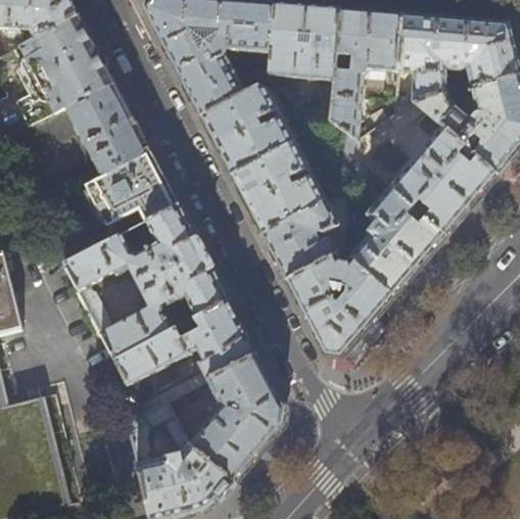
[(79,14),(71,0),(0,0),(0,26),(7,27),(6,32),(21,33),(22,27),(32,28),(36,37),(79,14)]
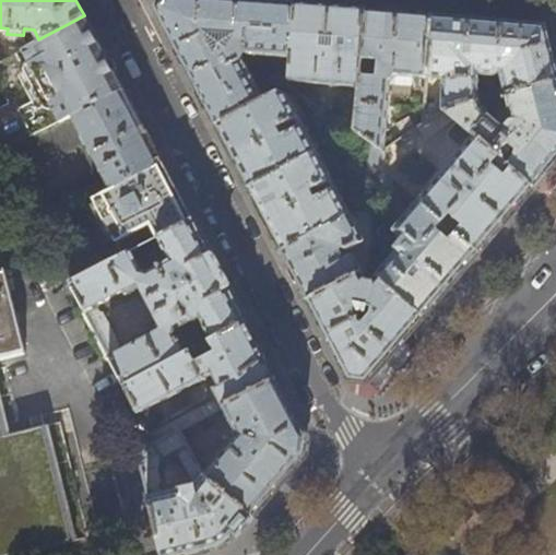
[(238,56),(241,51),(287,56),(293,1),(276,0),(153,0),(151,3),(169,40),(212,121),(260,95),(248,73),(252,70),(250,66),(245,68),(238,56)]
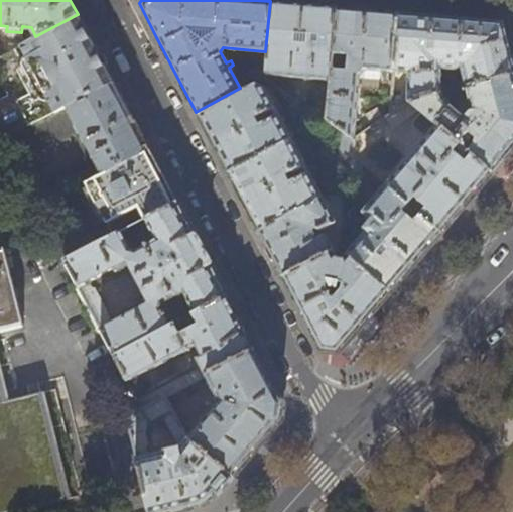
[(329,67),(330,52),(335,6),(302,4),(270,1),(265,51),(264,71),(327,77),(329,67)]
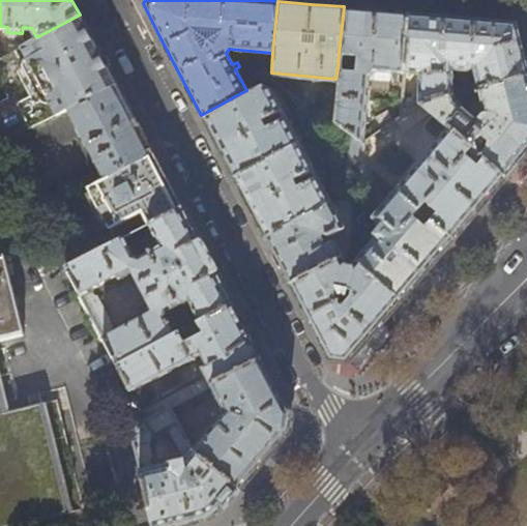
[(358,137),(366,78),(386,79),(387,69),(401,70),(406,11),(374,9),(344,6),(339,54),(355,56),(355,63),(350,63),(349,70),(338,68),(335,79),(335,89),(331,118),(349,129),(358,137)]
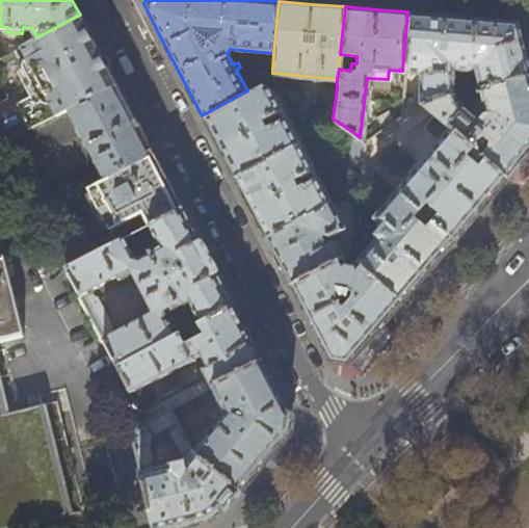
[(524,54),(516,21),(467,17),(407,11),(402,71),(401,73),(419,74),(418,96),(400,95),(398,114),(418,102),(452,94),(450,87),(452,66),(453,68),(455,69),(469,69),(470,68),(470,67),(474,67),(478,87),(528,74),(524,54)]
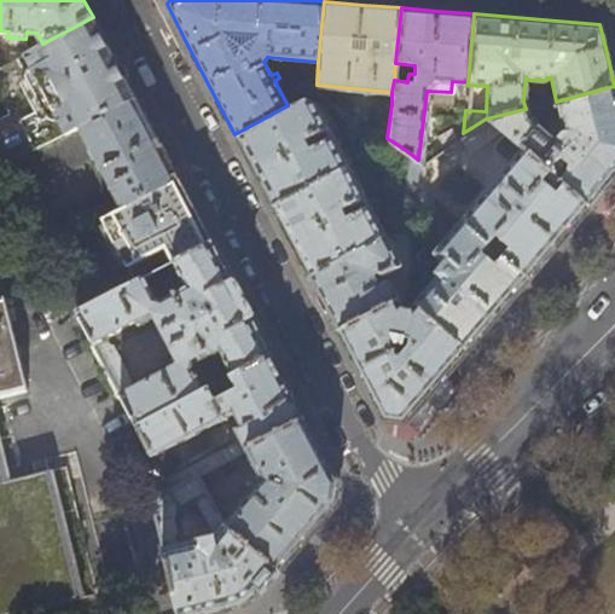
[(0,169),(135,99),(121,71),(93,17),(42,44),(0,65),(0,77),(0,99),(7,113),(0,116),(0,169)]
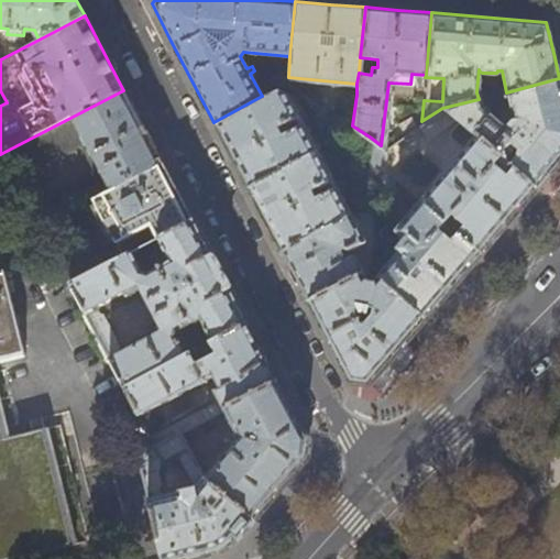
[(531,184),(559,149),(559,78),(506,92),(511,114),(502,124),(481,106),(479,99),(442,108),(452,116),(456,120),(531,184)]
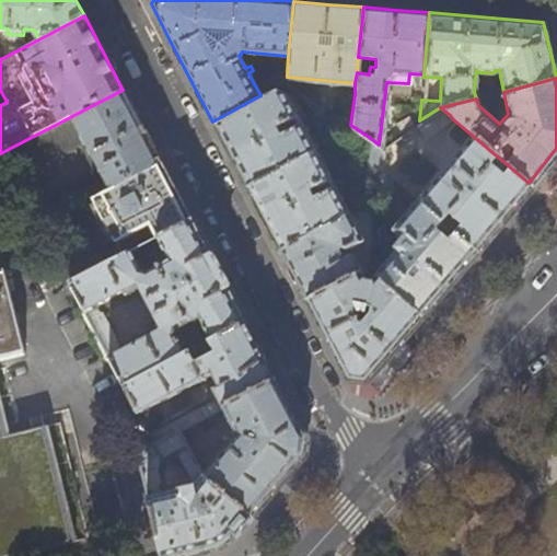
[(245,184),(312,148),(281,90),(276,88),(260,95),(212,122),(228,149),(245,184)]
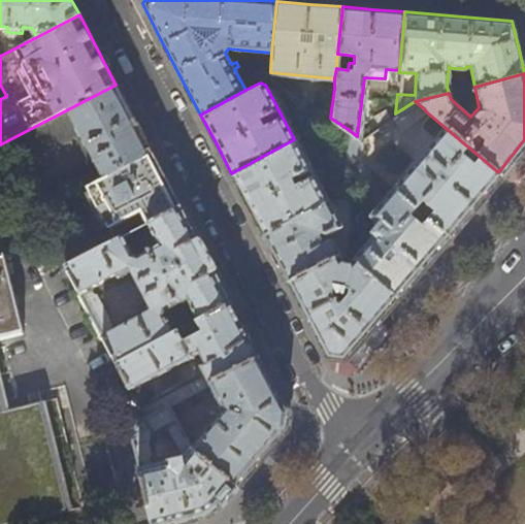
[(140,131),(116,85),(0,144),(5,155),(11,166),(74,133),(88,158),(24,191),(36,214),(87,186),(152,153),(140,131)]
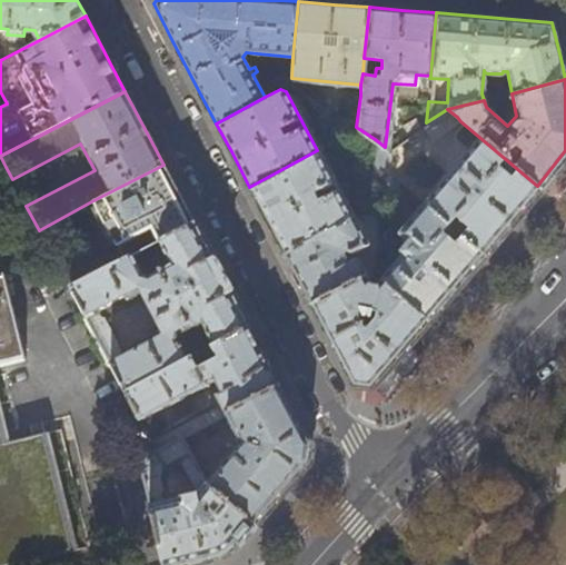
[(356,127),(360,96),(337,93),(334,112),(356,127)]
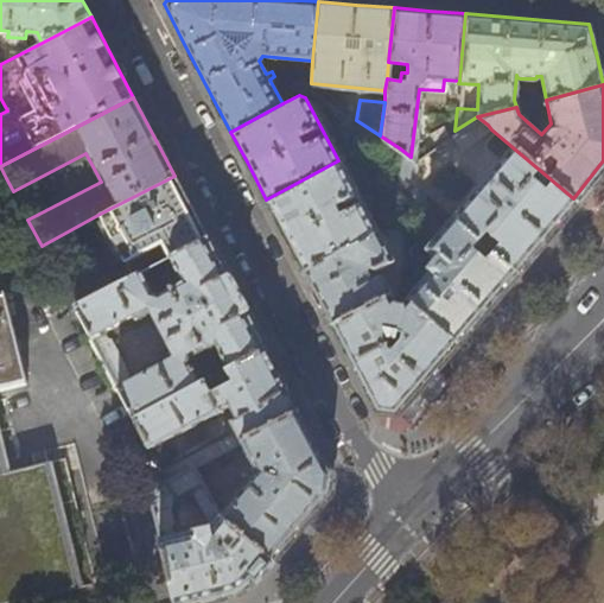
[(456,144),(488,125),(477,116),(455,131),(450,134),(456,144)]
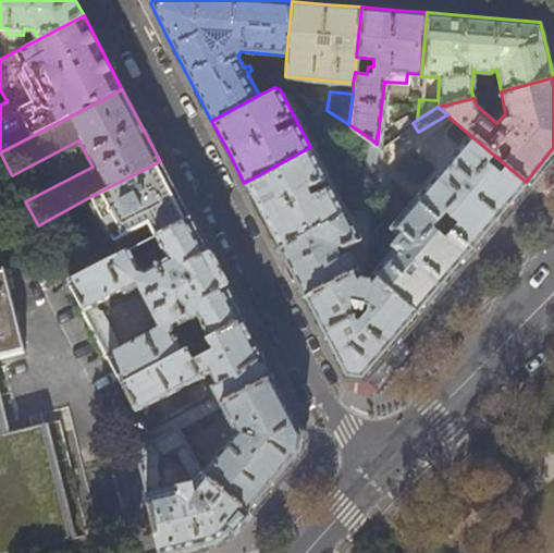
[(526,182),(451,119),(441,127),(442,132),(457,146),(414,196),(471,246),(504,207),(526,182)]
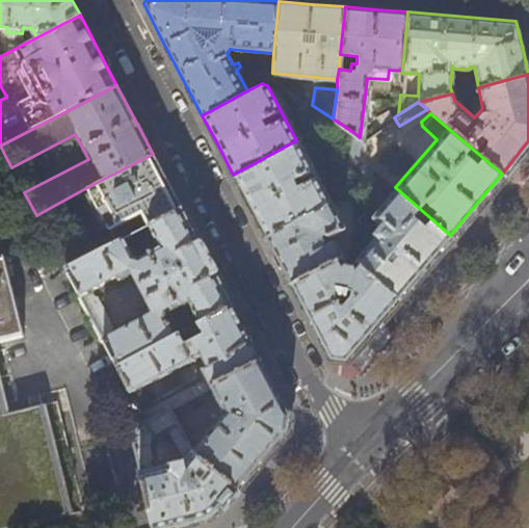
[(359,157),(361,137),(360,137),(350,130),(346,162),(358,163),(359,157)]
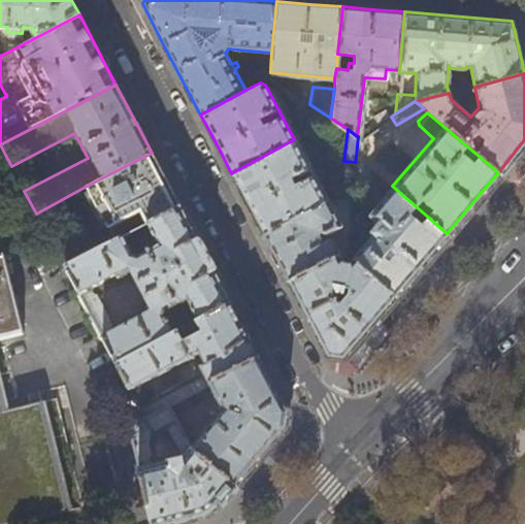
[(325,199),(294,139),(231,173),(245,201),(263,233),(325,199)]
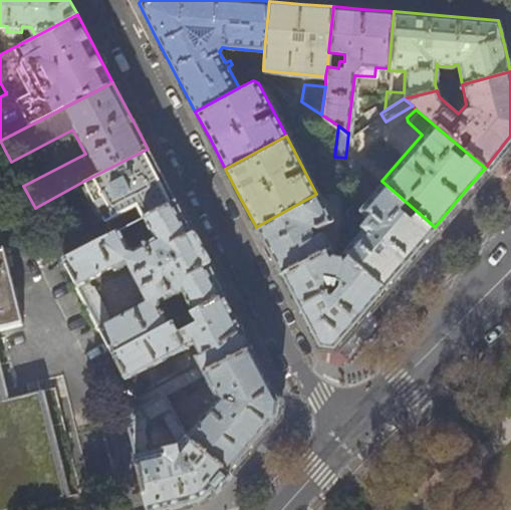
[(497,175),(510,159),(510,136),(485,168),(497,175)]
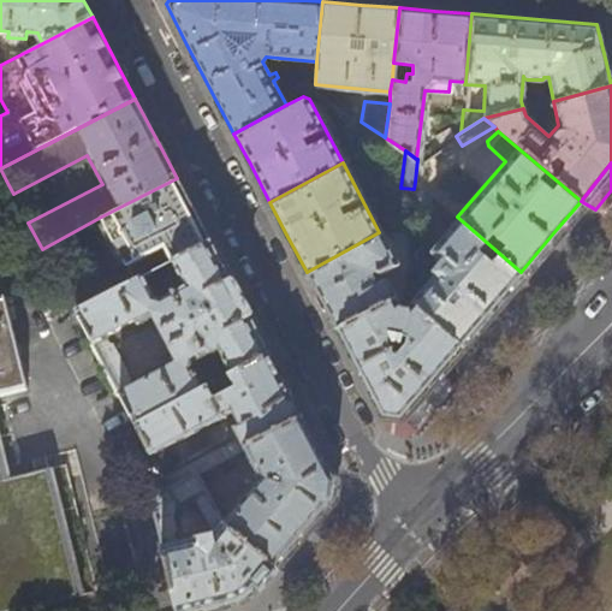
[(186,196),(177,178),(101,217),(124,257),(161,236),(171,257),(172,257),(208,238),(186,196)]
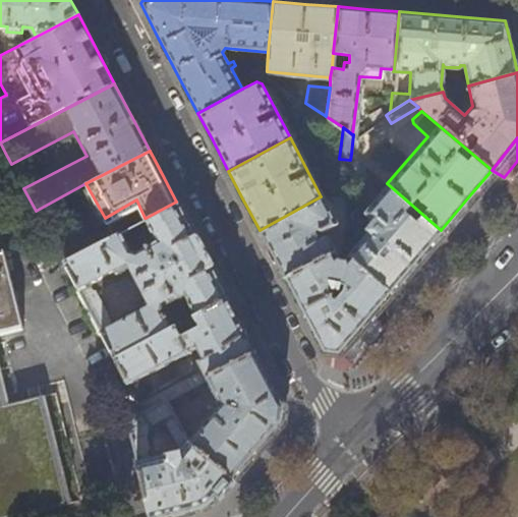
[(359,187),(361,163),(351,154),(350,160),(348,182),(348,186),(359,187)]
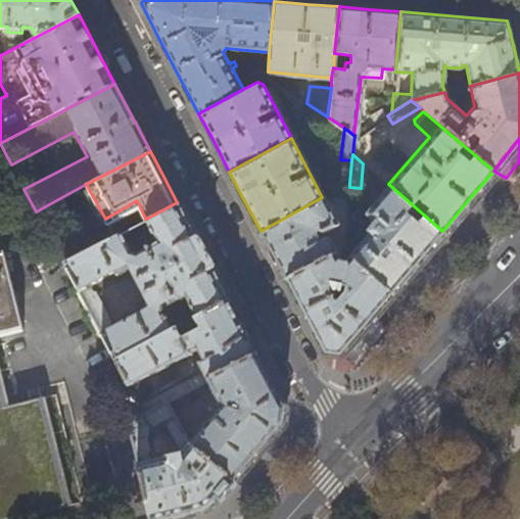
[(411,269),(442,231),(388,184),(364,211),(372,219),(365,227),(361,231),(364,235),(347,253),(391,291),(411,269)]
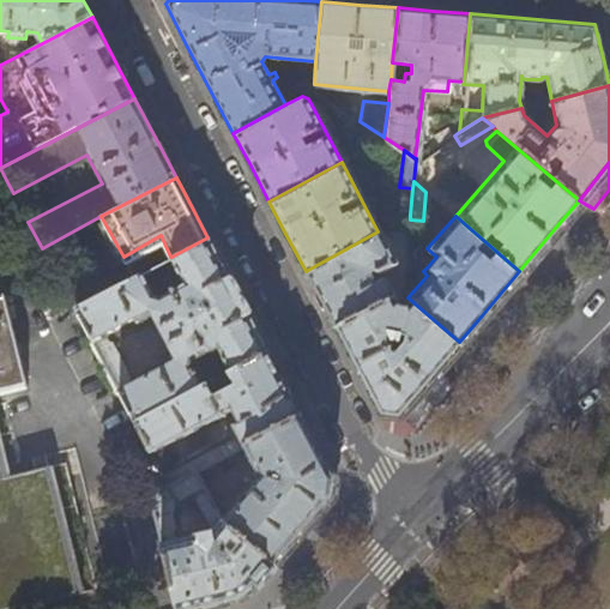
[(391,293),(382,275),(375,278),(372,271),(366,270),(368,264),(381,266),(393,260),(378,231),(306,271),(319,296),(334,325),(391,293)]
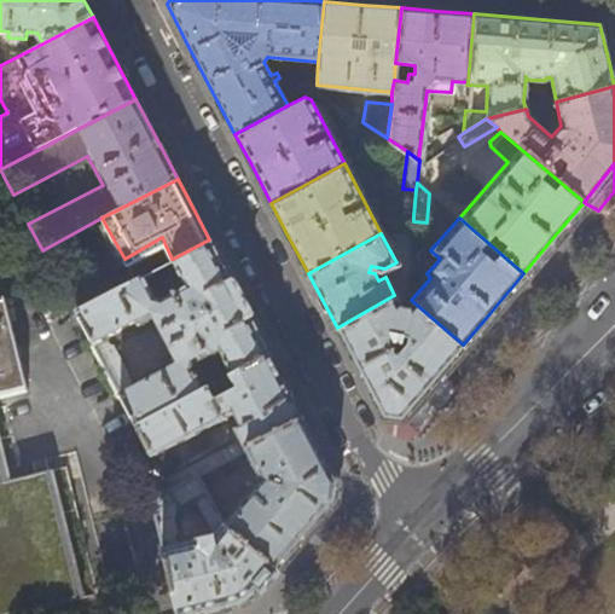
[(187,285),(161,299),(154,295),(141,274),(109,290),(74,308),(132,421),(201,387),(191,368),(192,359),(219,347),(232,371),(268,352),(238,293),(209,239),(173,259),(187,285)]
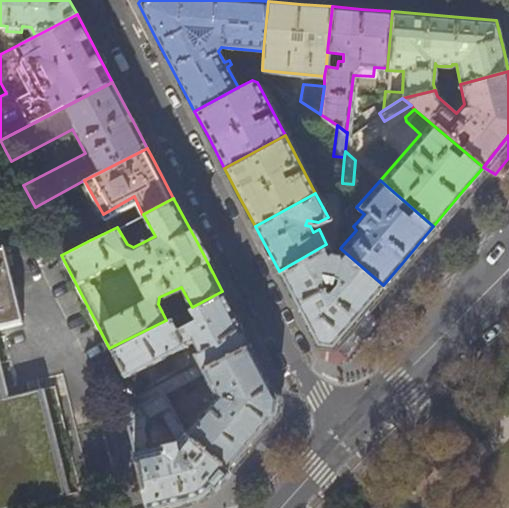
[(90,240),(80,219),(50,235),(61,255),(90,240)]
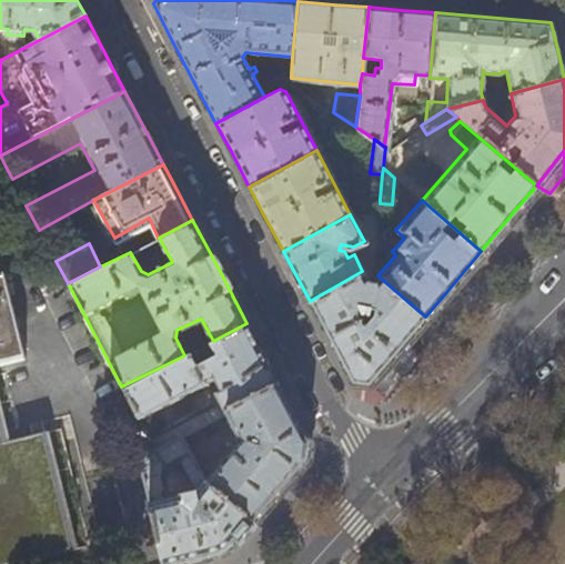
[(373,281),(367,281),(362,271),(310,301),(333,344),(352,381),(369,383),(404,341),(411,334),(425,316),(377,275),(373,281)]
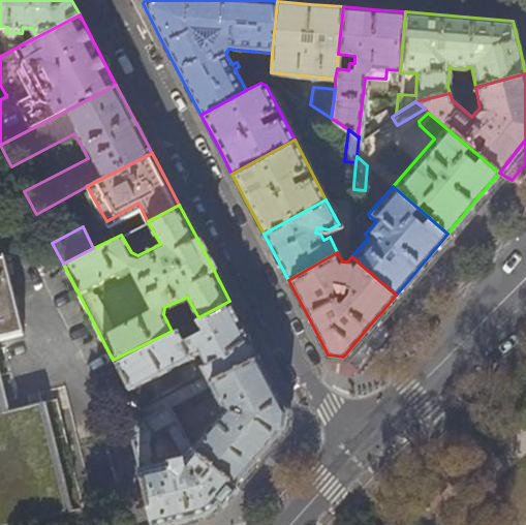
[(0,333),(21,328),(2,254),(0,254),(0,523),(65,507),(38,399),(3,408),(0,397),(0,333)]
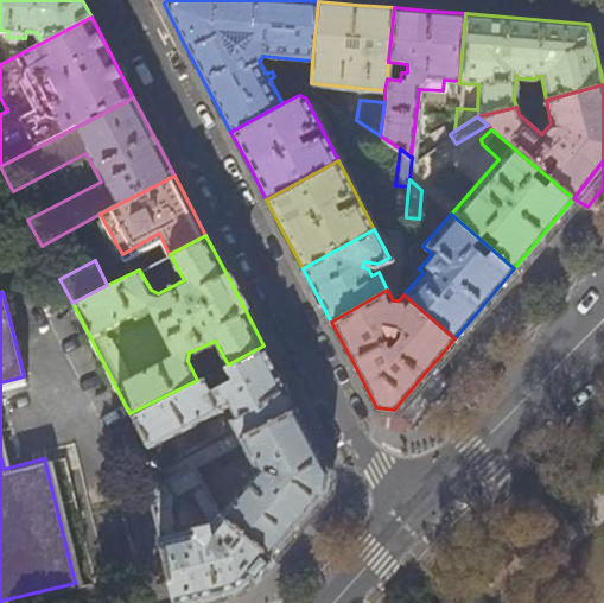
[(281,378),(264,346),(228,365),(227,365),(197,380),(129,413),(145,442),(227,401),(234,414),(222,420),(227,430),(157,465),(163,476),(192,461),(239,437),(297,407),(281,378)]
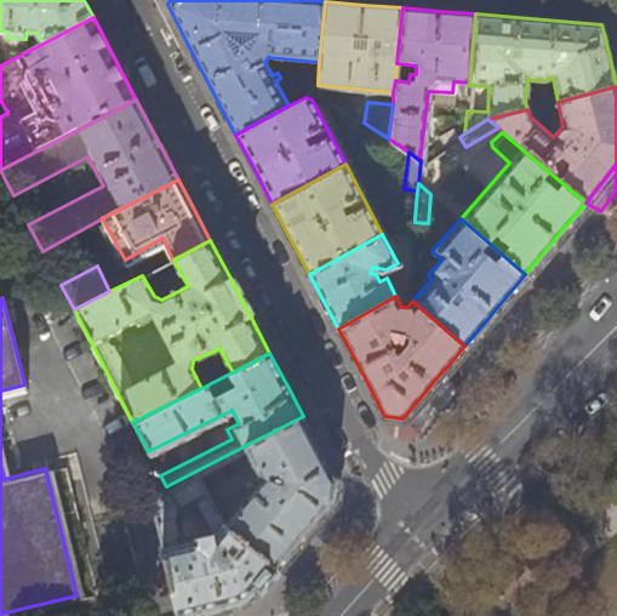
[(417,431),(456,386),(441,372),(403,418),(417,431)]
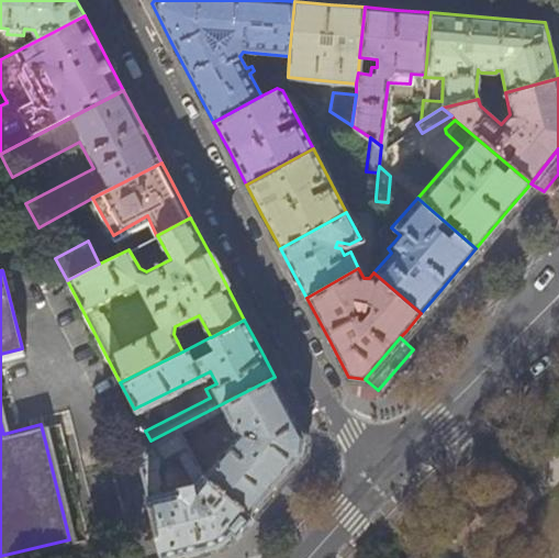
[(286,472),(303,453),(305,435),(289,404),(275,377),(221,404),(235,433),(201,472),(250,514),(286,472)]
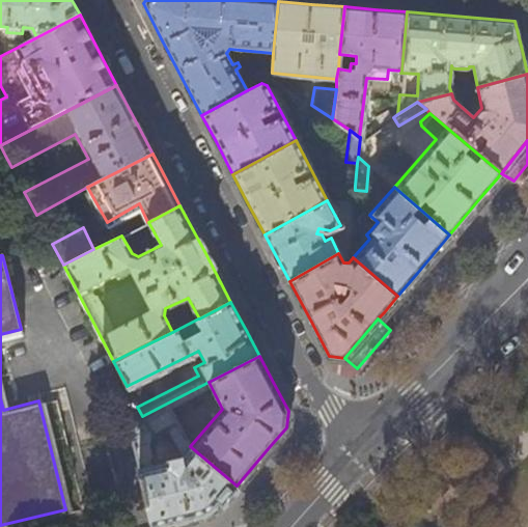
[(217,507),(221,503),(227,496),(237,486),(190,446),(176,420),(167,425),(178,447),(181,455),(156,462),(156,460),(148,453),(153,449),(149,439),(149,426),(174,414),(168,403),(142,416),(127,424),(150,526),(161,526),(169,525),(201,517),(210,514),(214,510),(217,507)]
